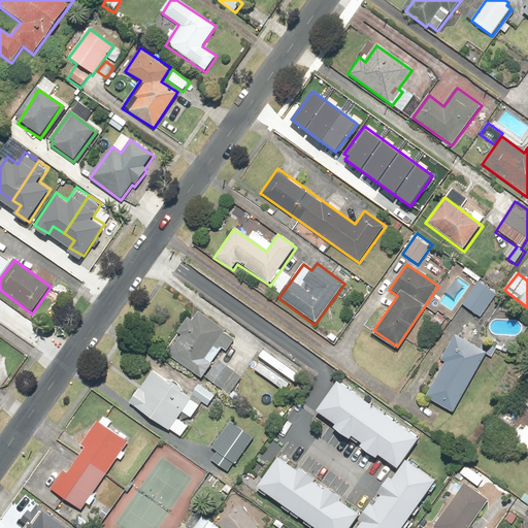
[(497,297),(480,283),(462,304),(479,319),(497,297)]
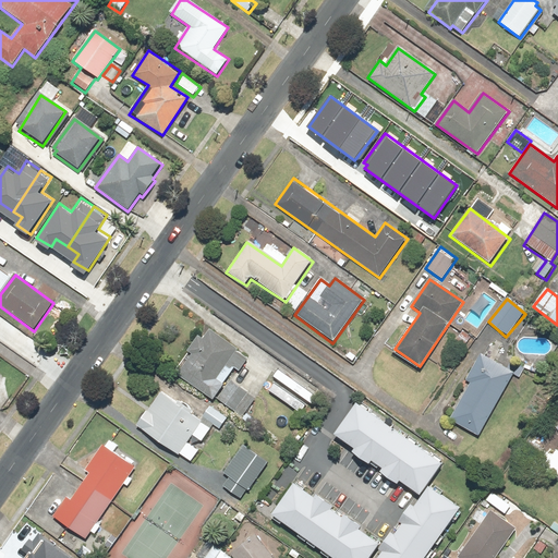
[(190,353),(176,373),(211,400),(222,386),(217,380),(240,351),(214,330),(206,340),(199,336),(187,351),(190,353)]
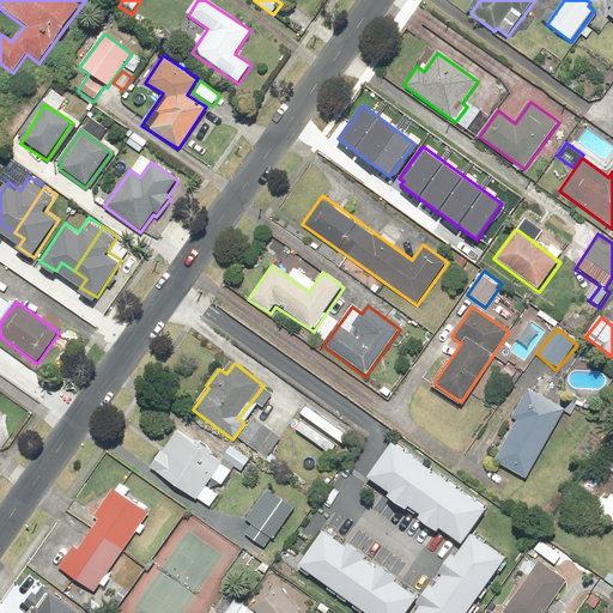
[(527,479),(563,408),(527,390),(510,422),(515,423),(495,462),(527,479)]
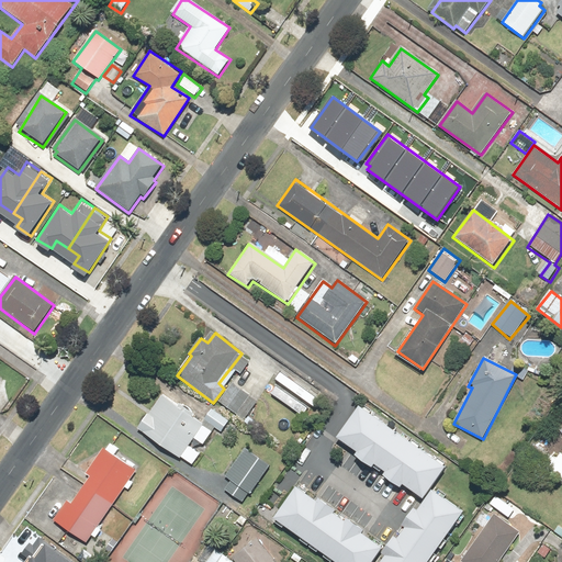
[(282,372),(277,379),(312,404),(316,396),(282,372)]
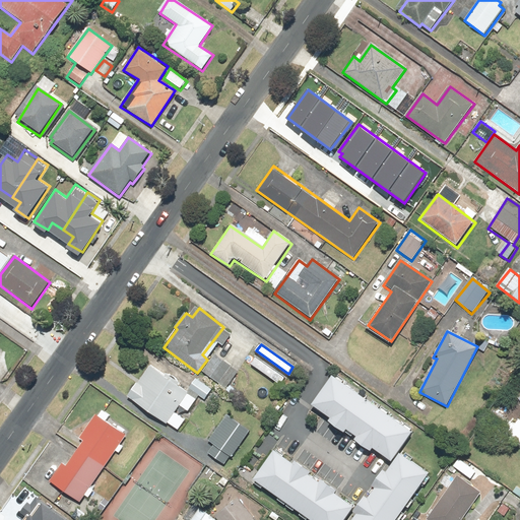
[(252,352),(247,360),(280,384),(285,377),(252,352)]
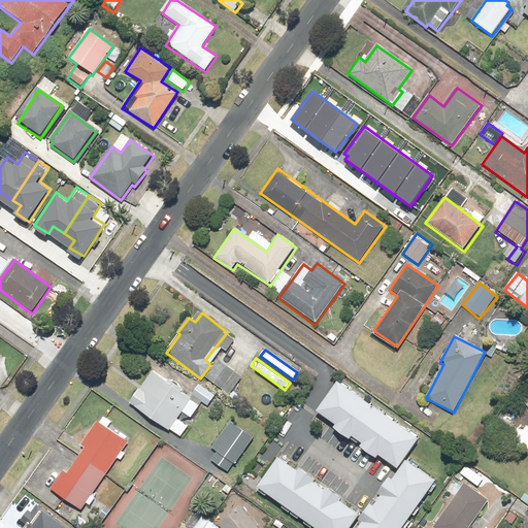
[(242,376),(219,359),(205,377),(229,395),(242,376)]
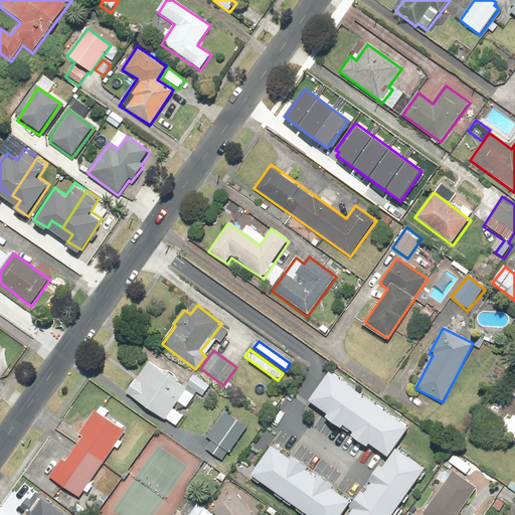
[(148,363),(128,392),(176,426),(183,416),(173,408),(177,402),(185,408),(194,396),(175,383),(177,380),(163,370),(161,373),(148,363)]
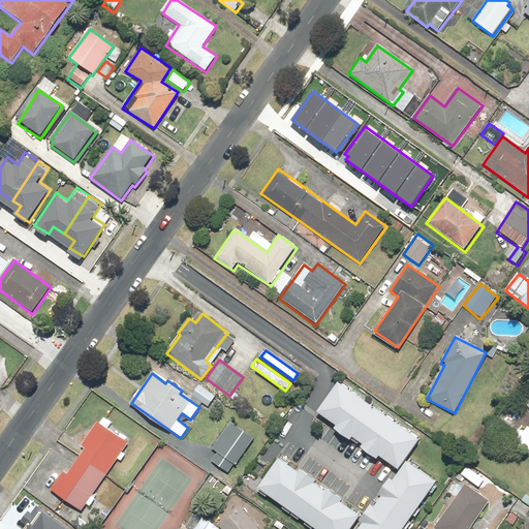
[(199,384),(191,396),(208,407),(215,396),(199,384)]
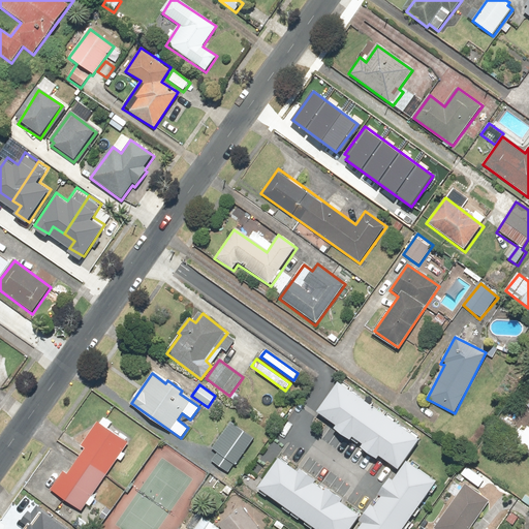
[(336,384),(315,413),(397,471),(417,442),(336,384)]
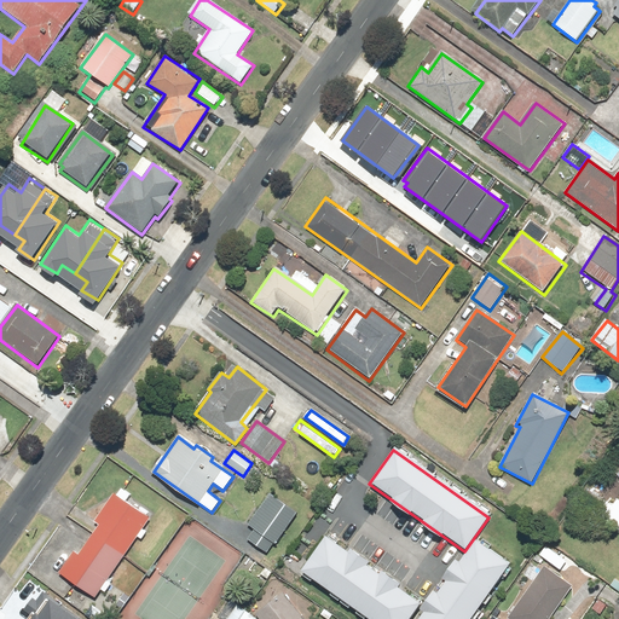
[(73,553),(58,572),(96,599),(100,591),(104,595),(114,583),(108,579),(138,538),(142,541),(146,533),(143,530),(151,519),(127,501),(131,496),(123,490),(119,496),(115,493),(93,522),(99,526),(77,555),(73,553)]
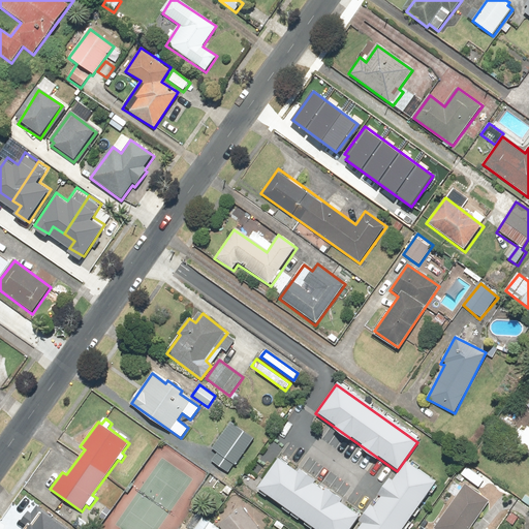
[(237,466),(253,439),(229,424),(212,450),(216,454),(212,461),(229,472),(235,464),(237,466)]
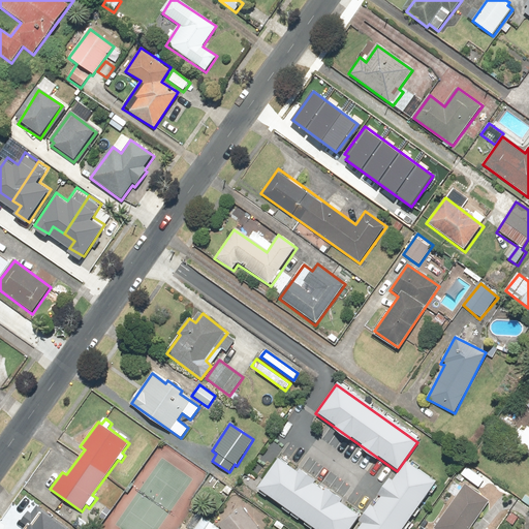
[(516,428),(508,438),(528,452),(528,427),(523,434),(516,428)]
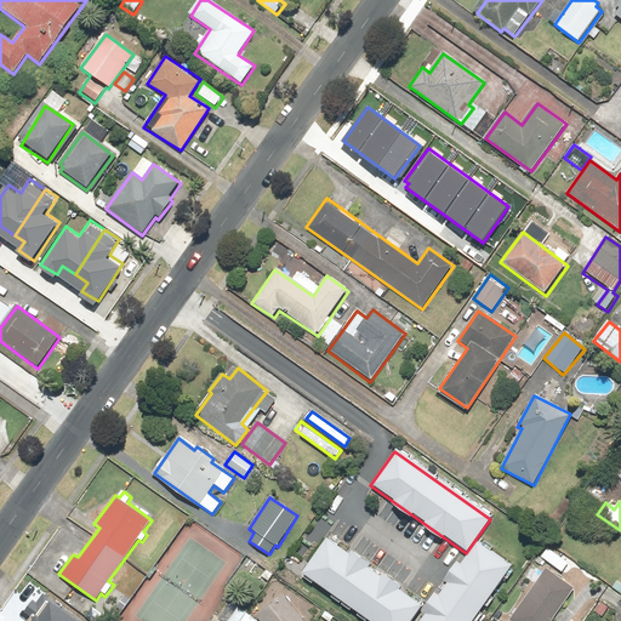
[(412,620),(422,609),(326,540),(302,574),(369,620),(412,620)]
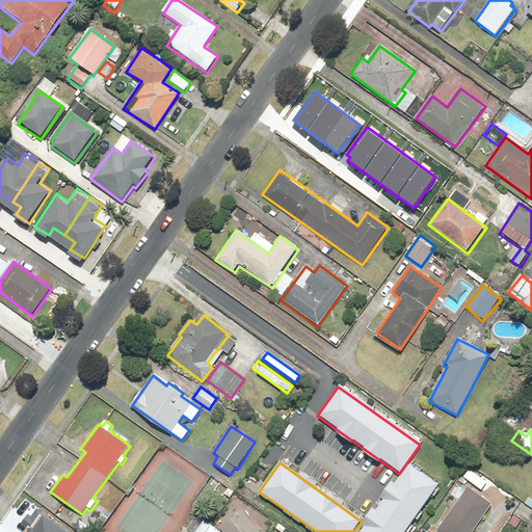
[(409,466),(362,531),(405,531),(439,486),(409,466)]
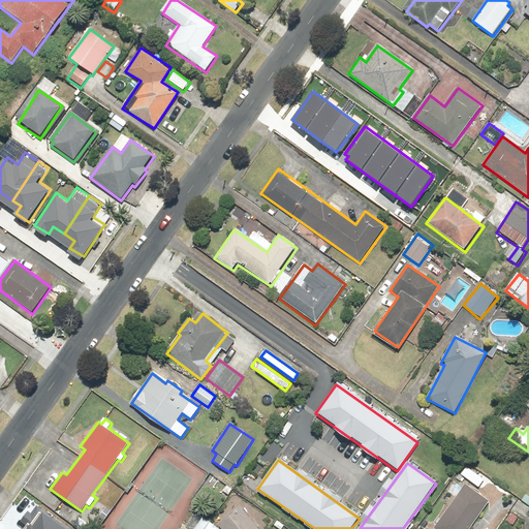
[(469,467),(463,476),(479,488),(486,479),(469,467)]
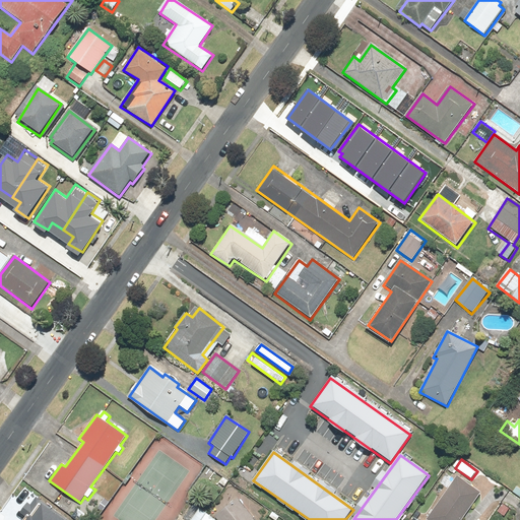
[(457,478),(428,519),(429,519),(463,519),(481,496),(457,478)]
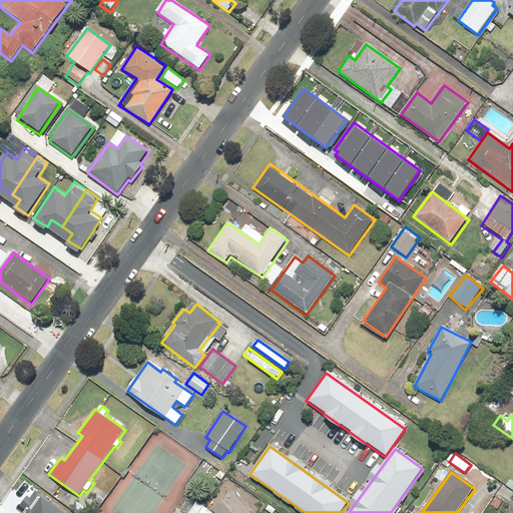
[(29,498),(27,496),(19,507),(25,511),(22,512),(63,512),(35,491),(29,498)]
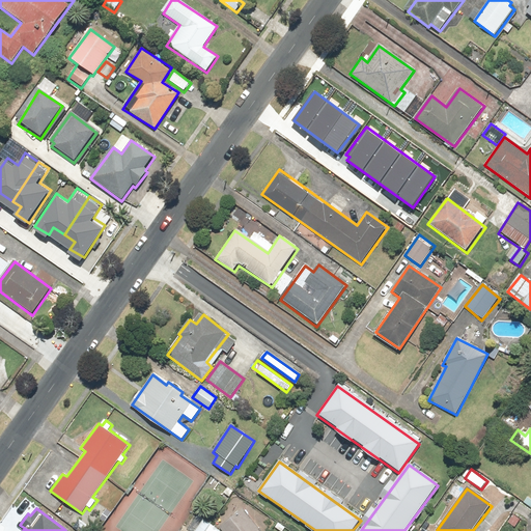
[(260,530),(243,508),(219,528),(221,530),(260,530)]
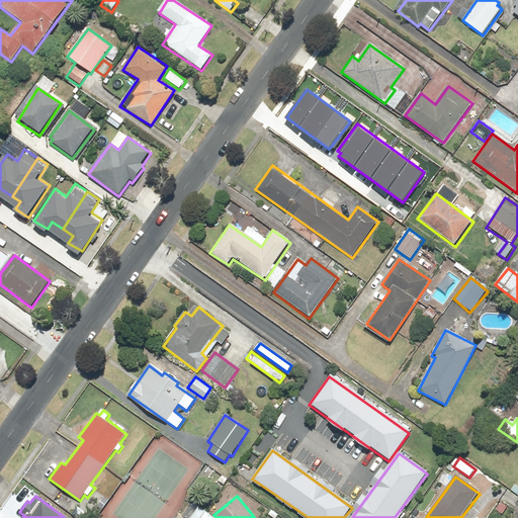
[(212,517),(191,501),(180,515),(184,517),(212,517)]
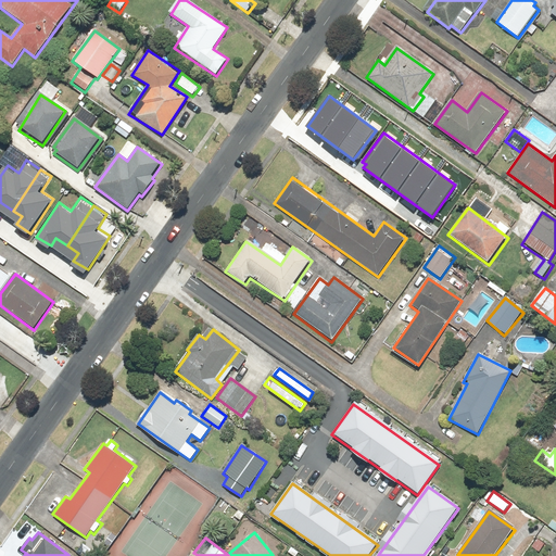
[(291,543),(285,552),(289,555),(298,555),(302,552),(291,543)]
